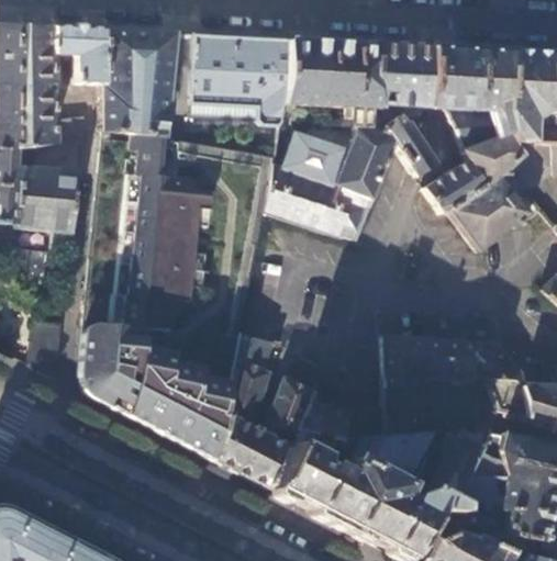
[(60,121),(60,54),(56,54),(55,27),(0,24),(0,146),(26,148),(44,146),(60,145),(60,121)]
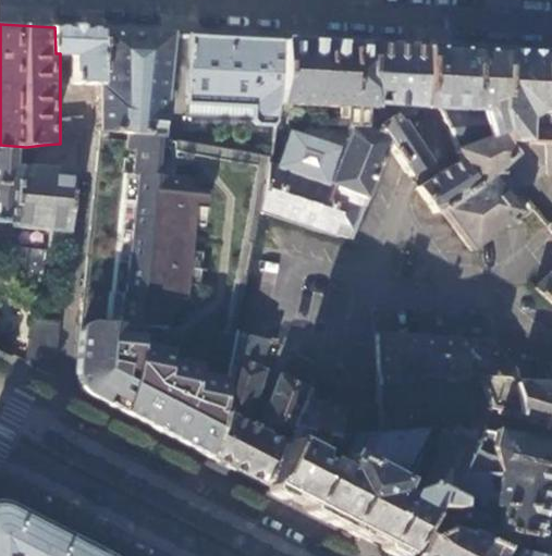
[(56,53),(60,53),(81,56),(82,82),(105,86),(108,86),(102,31),(54,27),(56,53)]
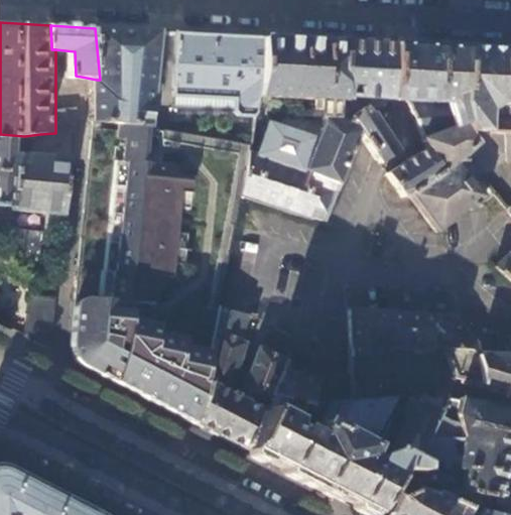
[(121,29),(95,28),(100,80),(97,80),(97,120),(101,121),(139,125),(151,127),(155,90),(160,31),(121,29)]
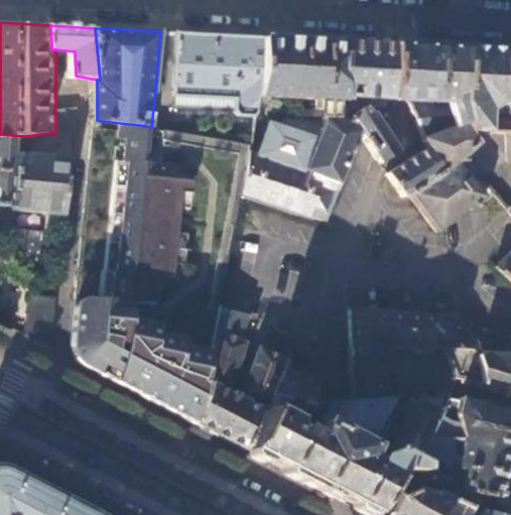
[(160,31),(155,90),(165,90),(176,91),(178,32),(170,32),(160,31)]
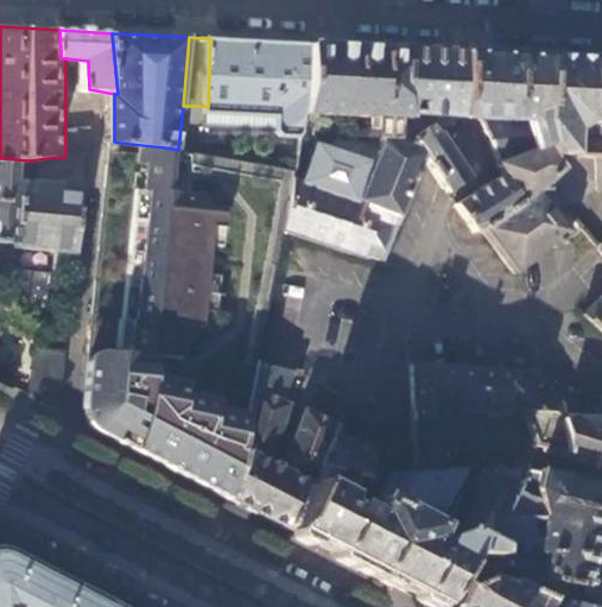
[(311,84),(312,44),(255,40),(210,38),(208,107),(207,125),(279,130),(285,134),(304,137),(308,113),(311,84)]
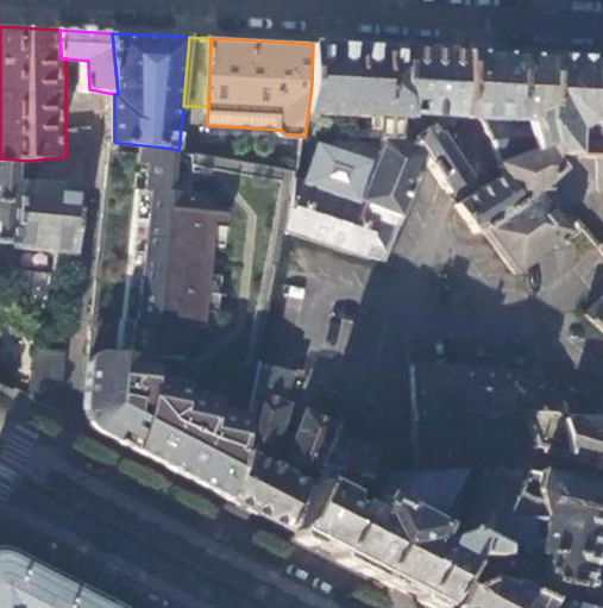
[(356,45),(313,44),(312,85),(308,113),(377,118),(387,118),(385,129),(385,150),(382,150),(375,165),(321,144),(308,182),(299,176),(289,232),(389,263),(427,156),(422,146),(401,139),(402,120),(410,120),(408,49),(356,45)]
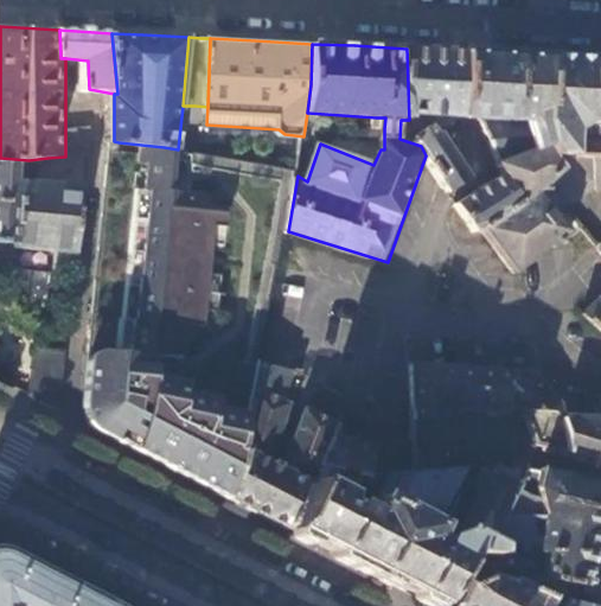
[(459,51),(407,49),(409,120),(413,120),(416,132),(433,126),(434,114),(462,116),(466,51),(459,51)]
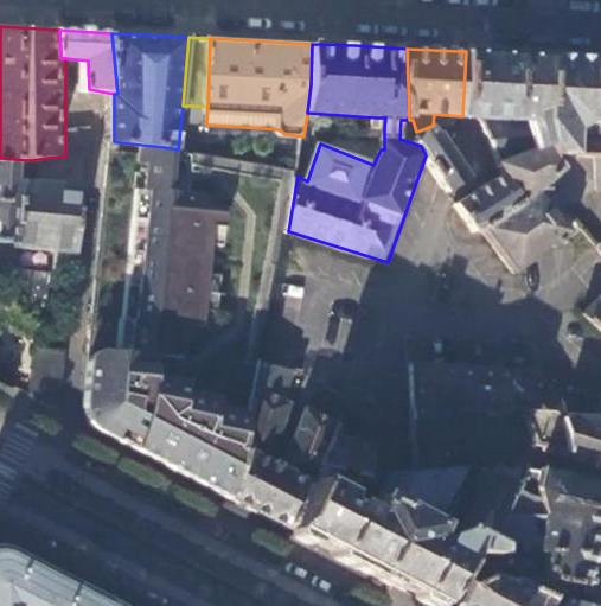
[(600,58),(475,52),(466,51),(462,116),(472,116),(483,117),(502,160),(502,165),(507,173),(509,172),(525,198),(481,228),(519,276),(523,275),(577,231),(543,195),(551,187),(549,185),(568,167),(557,152),(574,153),(575,141),(575,129),(588,122),(600,123),(600,141),(580,140),(580,142),(580,153),(600,154),(600,58)]
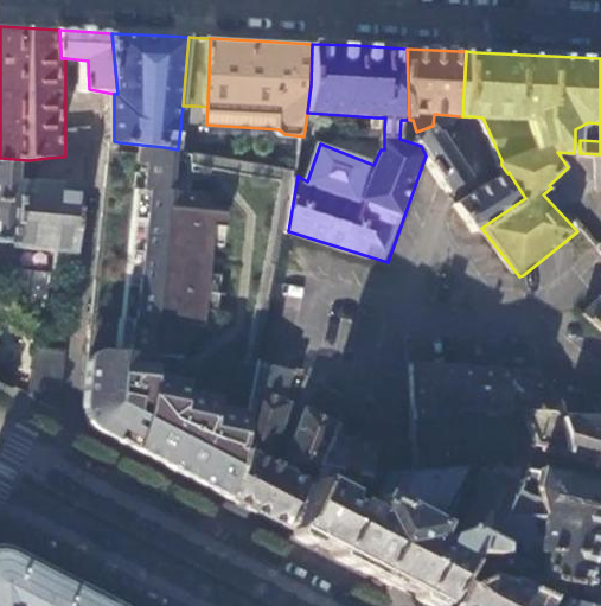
[(375,128),(384,128),(385,117),(376,117),(375,128)]
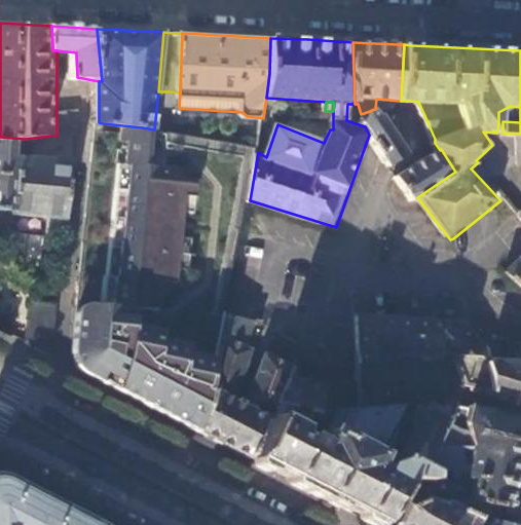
[(358,104),(355,104),(347,104),(346,120),(365,126),(364,125),(361,114),(358,104)]
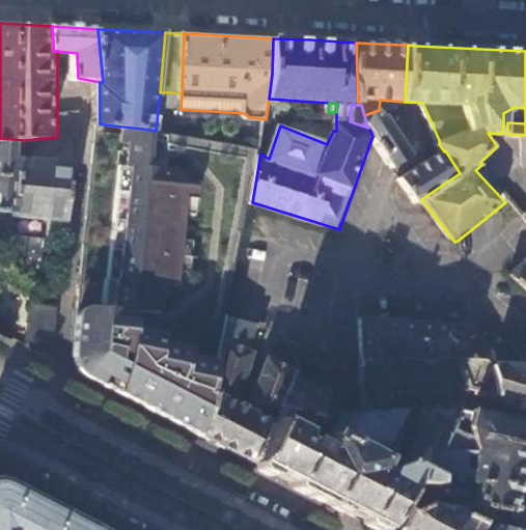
[(379,110),(364,115),(367,127),(368,128),(372,136),(389,162),(410,149),(388,115),(384,117),(379,110)]
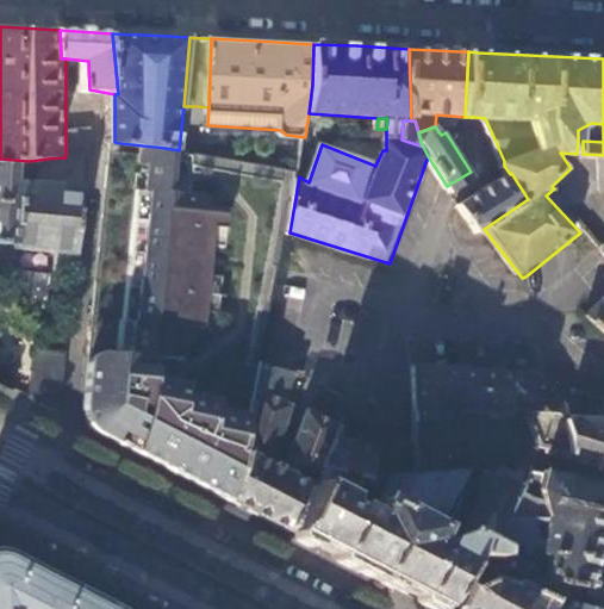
[(98,129),(66,131),(66,157),(48,159),(47,176),(29,175),(23,244),(23,248),(81,253),(92,159),(95,157),(98,129)]
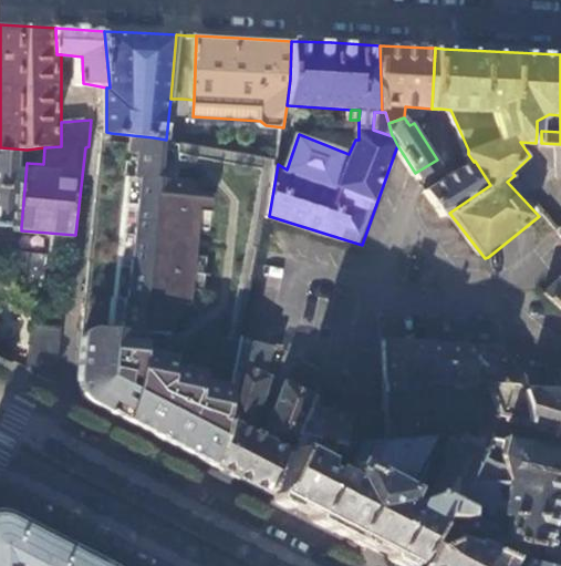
[(245,158),(166,140),(153,137),(111,133),(111,135),(117,135),(115,154),(108,153),(95,264),(101,265),(95,308),(90,307),(87,328),(99,329),(93,374),(95,374),(95,381),(96,384),(99,390),(101,393),(113,409),(112,411),(116,413),(217,465),(243,337),(269,216),(278,164),(258,162),(245,158)]
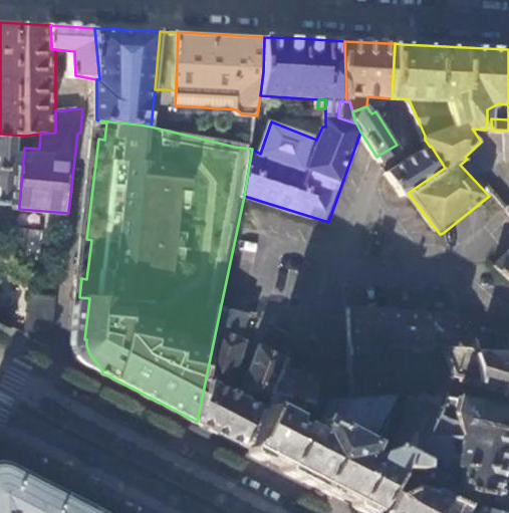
[(508,131),(491,130),(486,130),(472,129),(481,142),(465,157),(467,159),(482,176),(508,159),(508,131)]
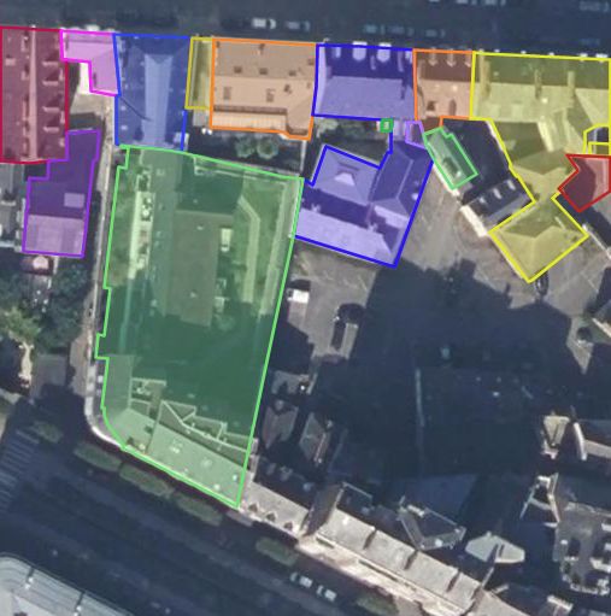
[(29,177),(29,163),(0,160),(0,245),(23,247),(29,177)]
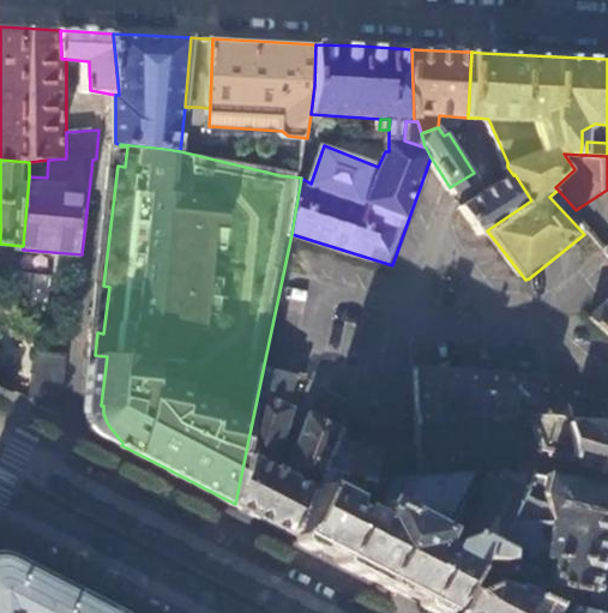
[(482,232),(487,230),(531,200),(515,174),(513,175),(464,205),(482,232)]
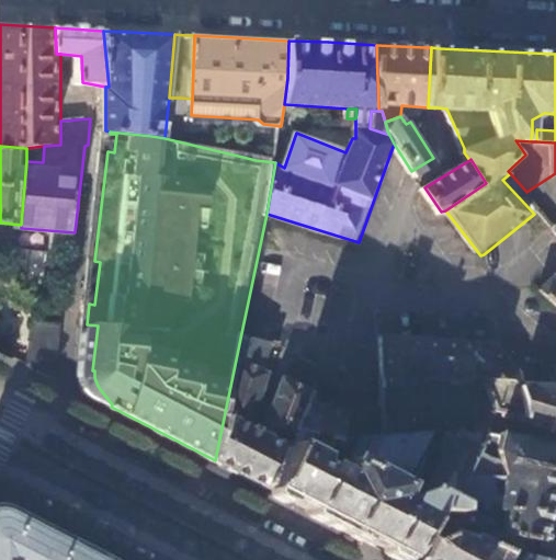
[(534,214),(541,208),(526,192),(510,173),(502,180),(534,214)]
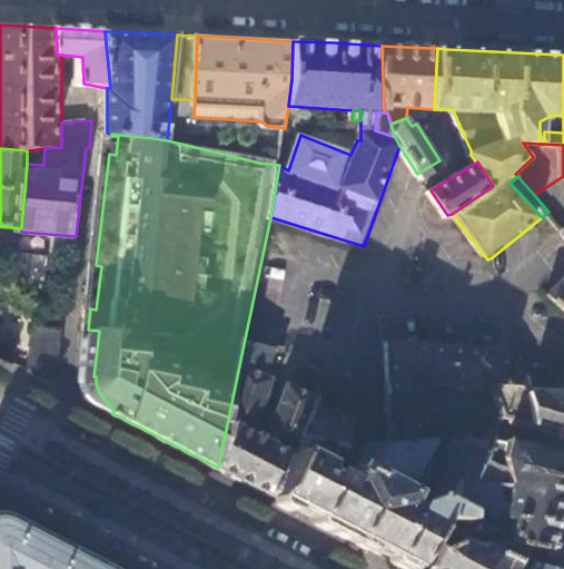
[(0,226),(0,255),(2,255),(5,255),(7,255),(8,254),(9,252),(10,251),(10,241),(20,241),(21,232),(21,228),(0,226)]
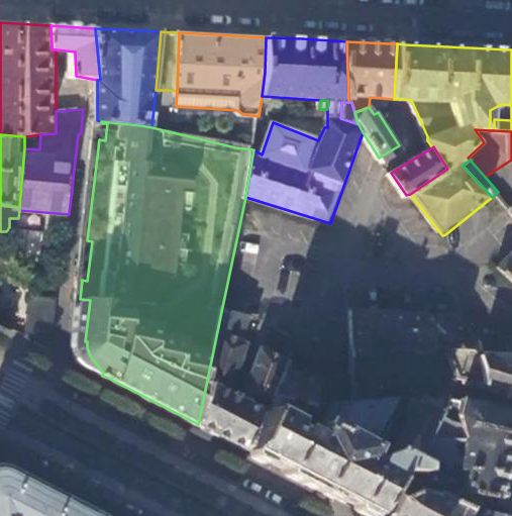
[(87,240),(82,280),(87,281),(92,241),(87,240)]
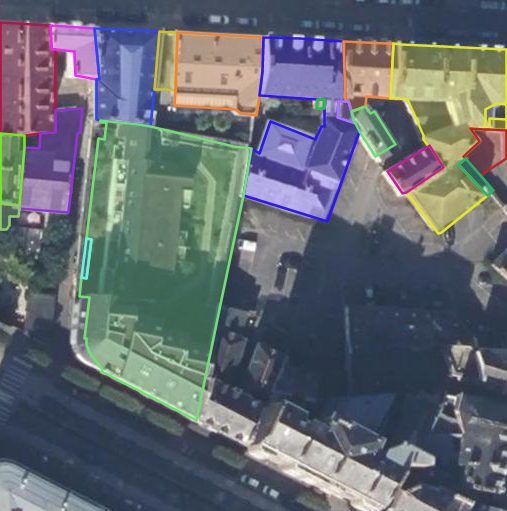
[(506,249),(497,259),(493,263),(506,276),(506,249)]
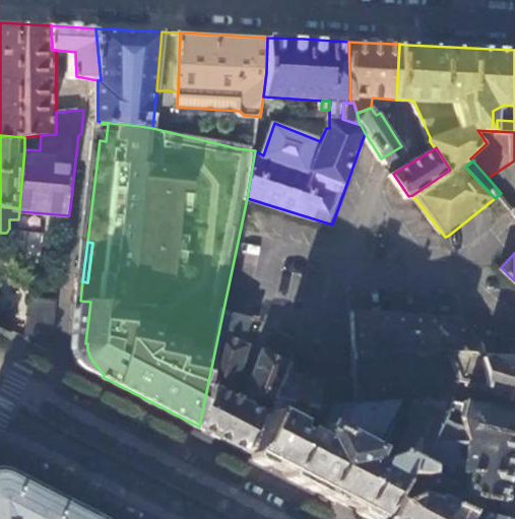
[(53,351),(59,300),(33,296),(26,338),(53,351)]
